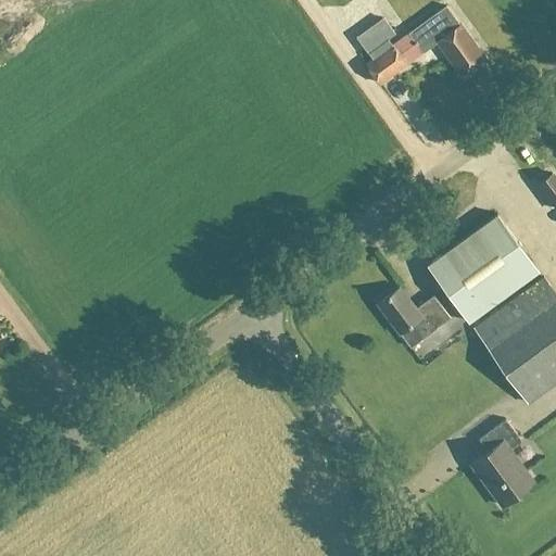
[(459,75),(484,58),(459,24),(445,5),(408,32),(422,52),(437,42),(459,75)]
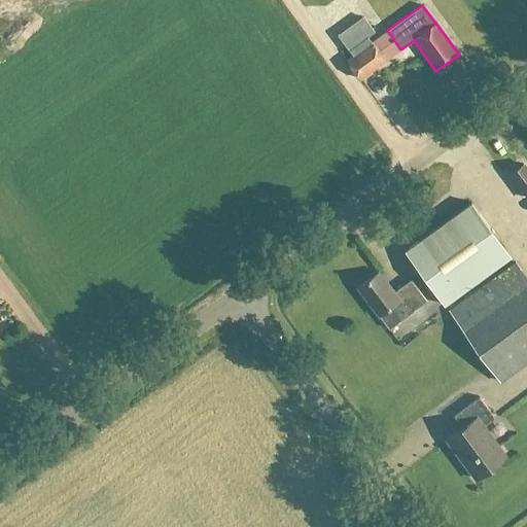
[(339,35),(348,49),(374,33),(364,18),(339,35)]
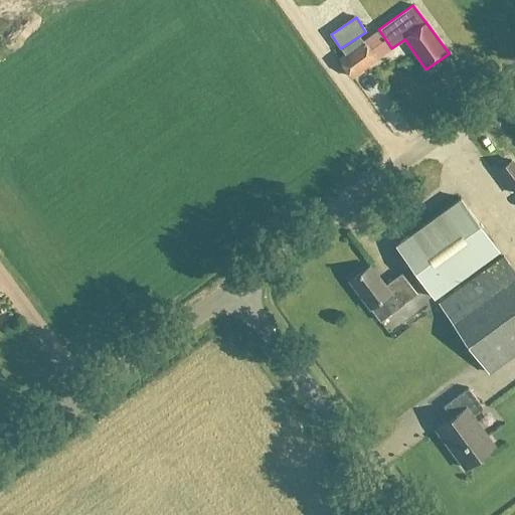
[(351,77),(375,61),(363,43),(338,59),(351,77)]
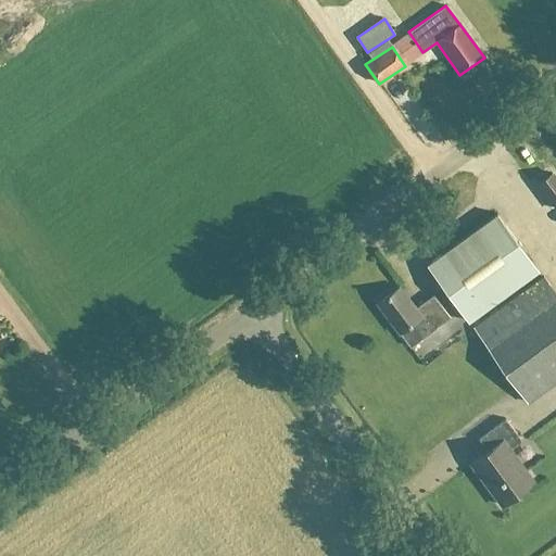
[(555,207),(555,180),(551,174),(538,184),(555,207)]
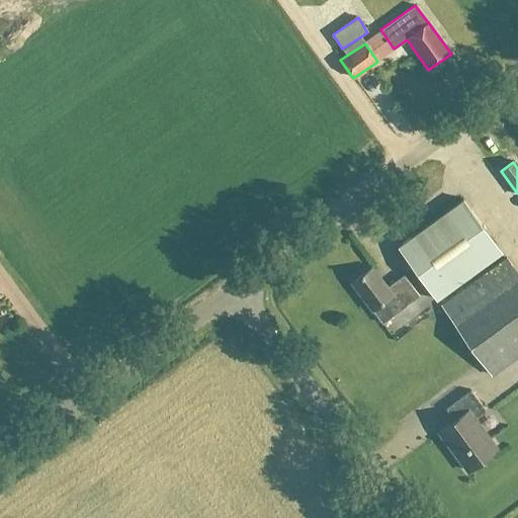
[(489,236),(462,199),(398,247),(436,299),(468,276),(456,259),(489,236)]
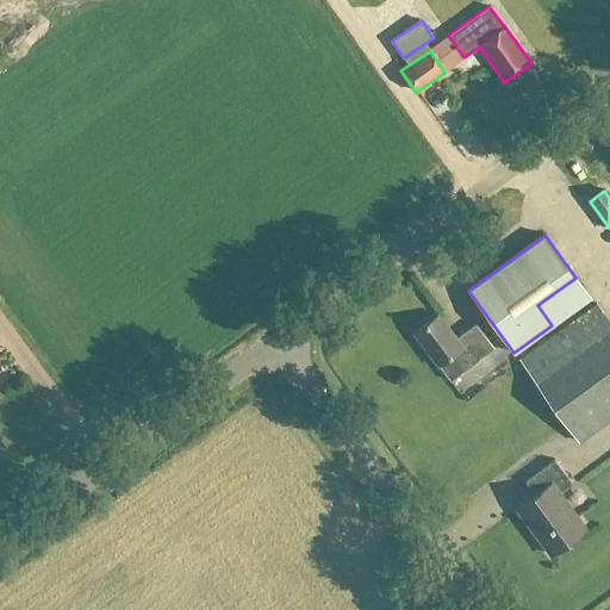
[(609,324),(596,305),(518,361),(578,442),(609,417),(609,324)]
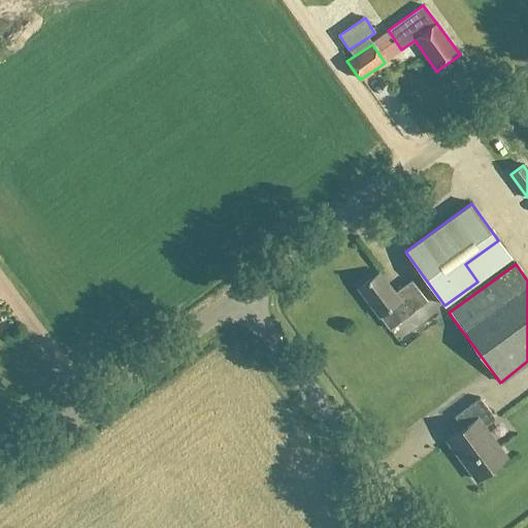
[(390,330),(414,311),(427,301),(410,281),(394,293),(378,273),(358,289),(378,317),(380,317),(390,330)]
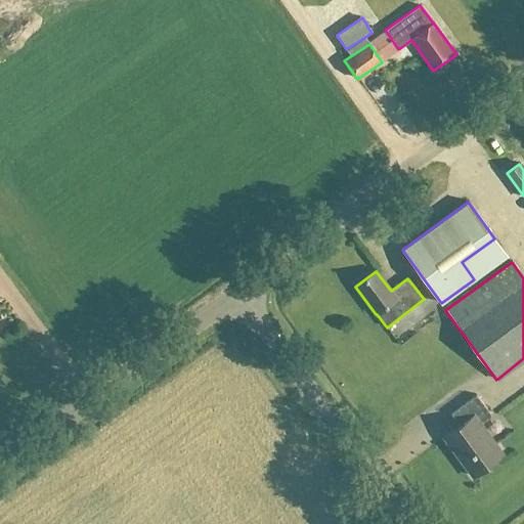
[(473,476),(501,454),(480,425),(491,417),(475,395),(450,413),(459,426),(443,437),(473,476)]
